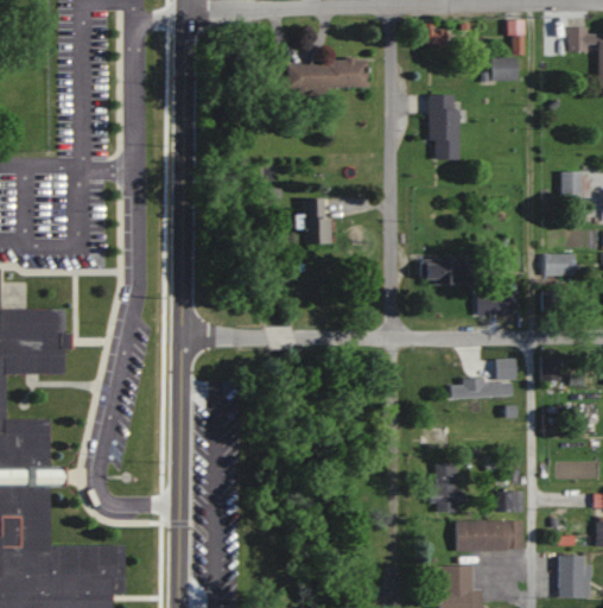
[(570,51),(598,51),(598,89),(602,89),(602,33),(589,35),(589,27),(570,27),(570,51)]
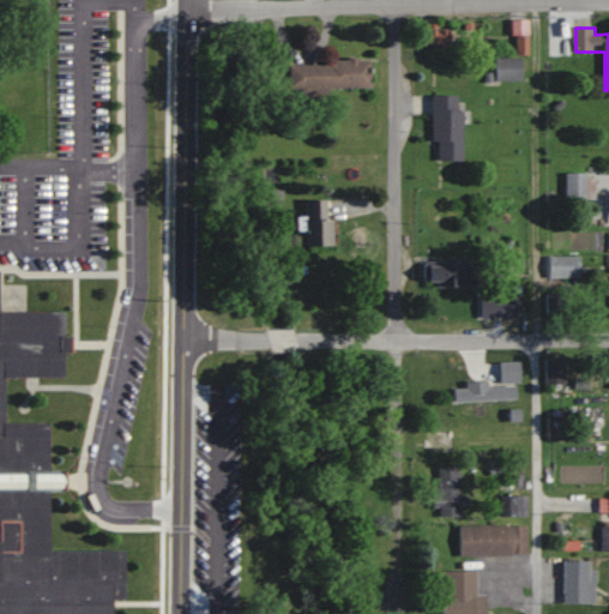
[(450,48),(450,30),(423,30),(423,48),(450,48)]
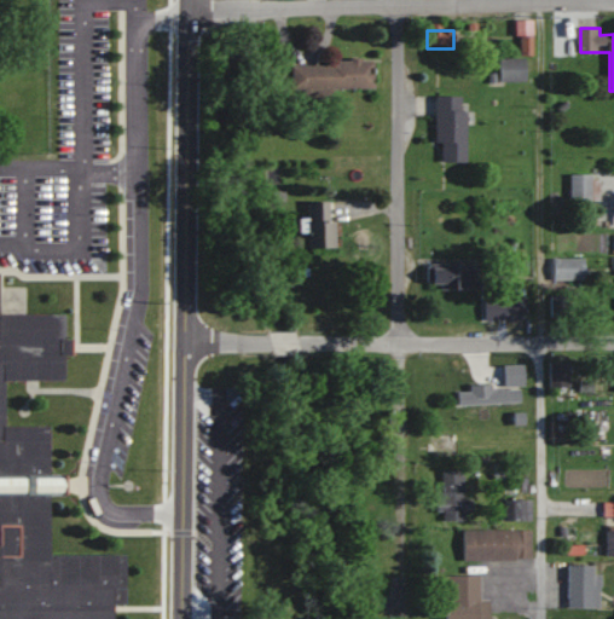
[(499,82),(527,82),(527,58),(499,58),(499,82)]
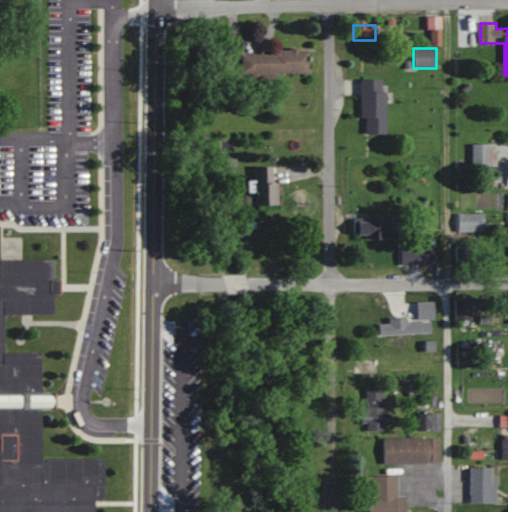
[(310,50),(272,50),(272,55),(244,55),(244,73),(310,74),(310,50)]
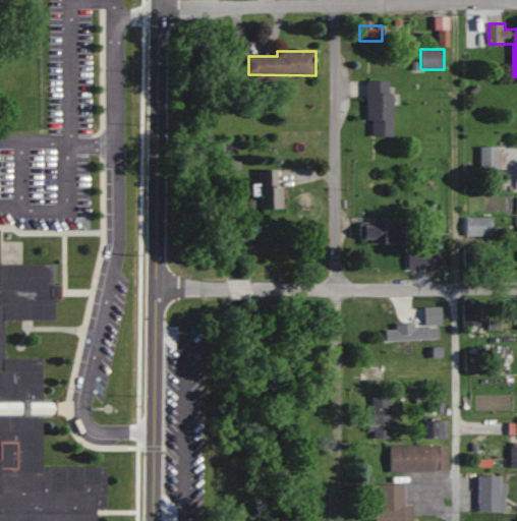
[(394,136),(394,80),(369,80),(369,136),(394,136)]
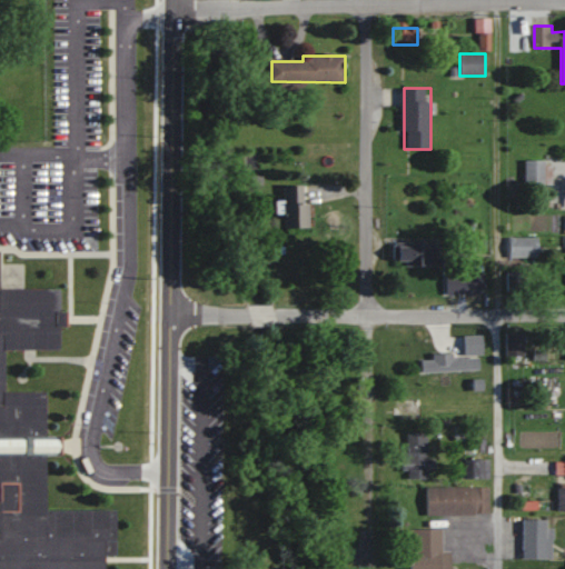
[(547,160),(526,160),(526,185),(552,185),(552,168),(547,168),(547,160)]
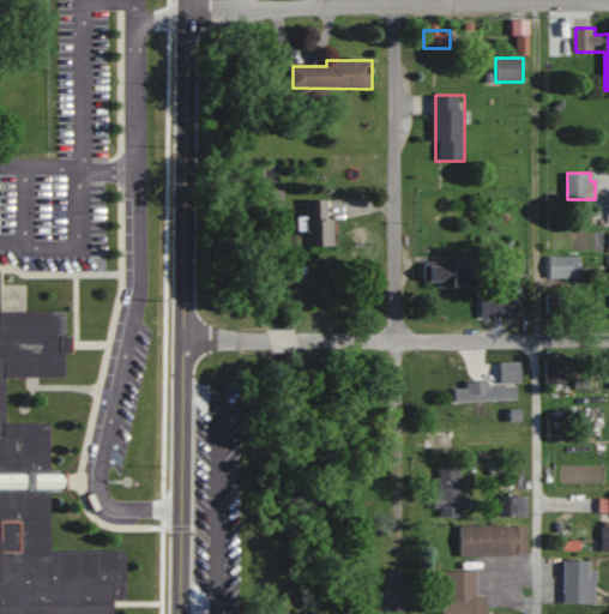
[(333,200),(307,200),(307,247),(333,247),(333,200)]
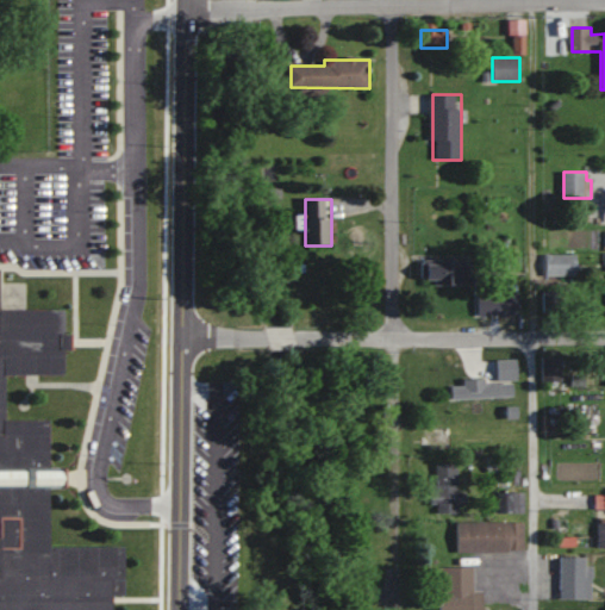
[(577,277),(577,254),(547,254),(547,277),(577,277)]
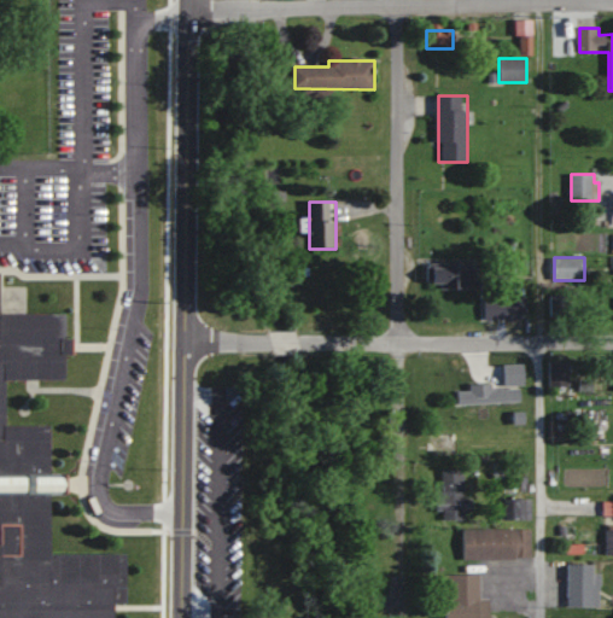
[(479,289),(479,263),(428,263),(428,289),(479,289)]
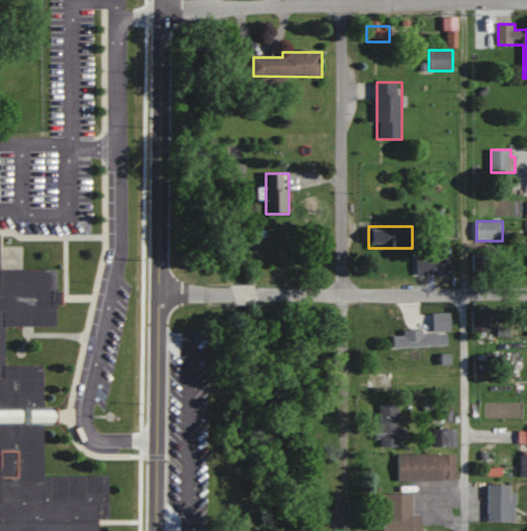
[(417,274),(452,274),(452,255),(417,255),(417,274)]
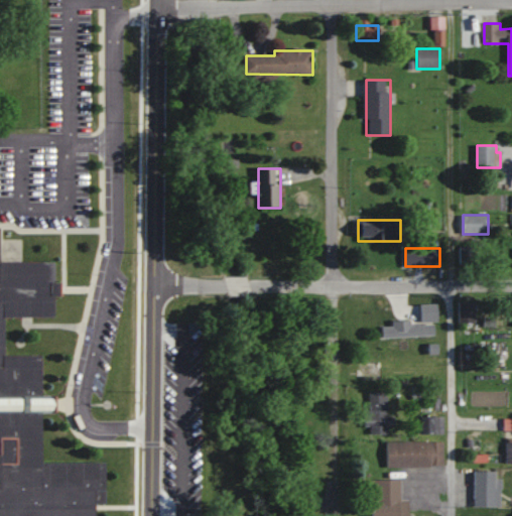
[(0,515),(95,515),(95,504),(105,504),(104,462),(41,464),(40,411),(53,411),(53,397),(42,397),(40,355),(5,356),(4,317),(56,316),(54,261),(0,262),(0,515)]
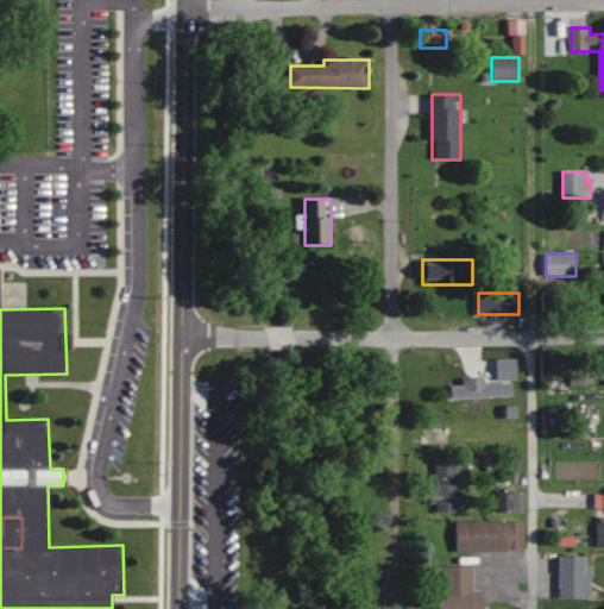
[(543,380),(560,380),(560,356),(543,356),(543,380)]
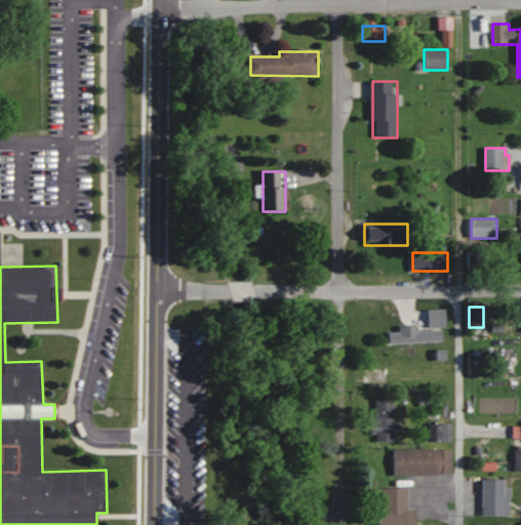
[(429,326),(447,326),(447,310),(429,310),(429,326)]
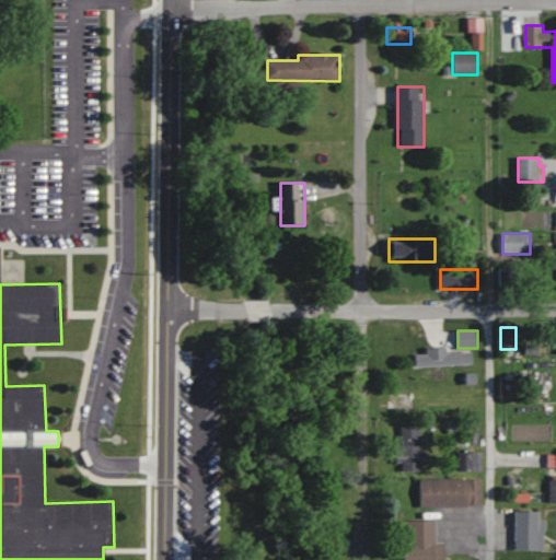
[(416,354),(416,364),(473,364),(473,354),(416,354)]
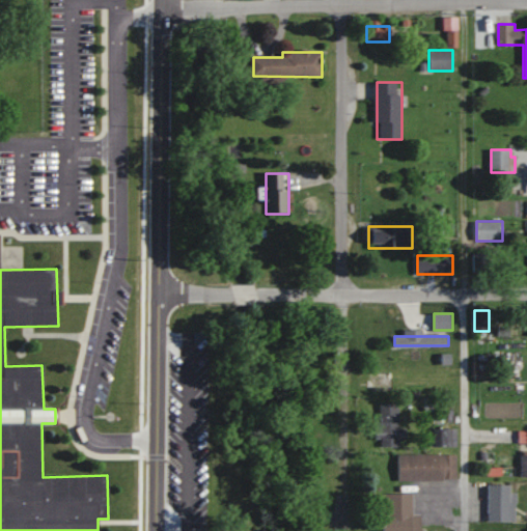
[(394,371),(367,371),(367,392),(394,392),(394,371)]
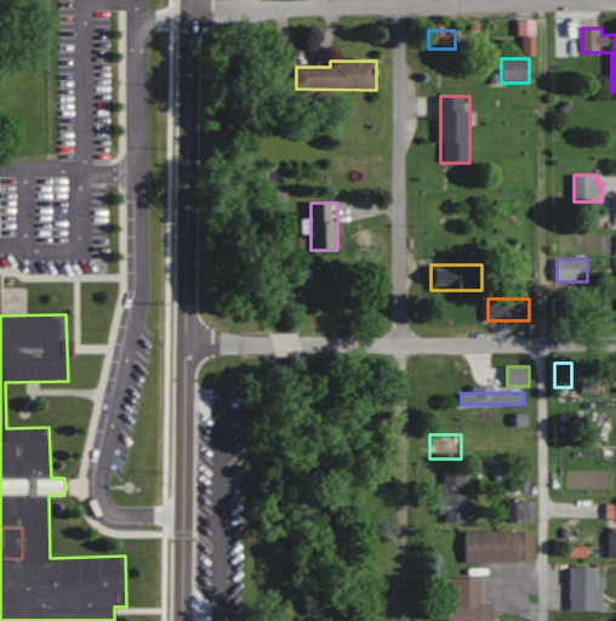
[(467,471),(443,471),(443,522),(468,522),(468,511),(474,511),(474,501),(467,501),(467,471)]
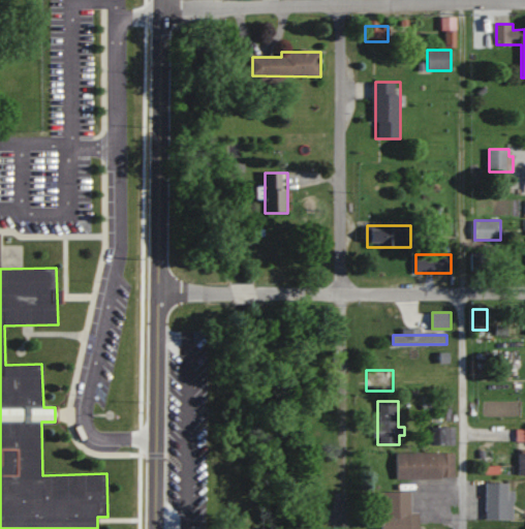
[(456,478),(456,452),(396,452),(396,478),(456,478)]
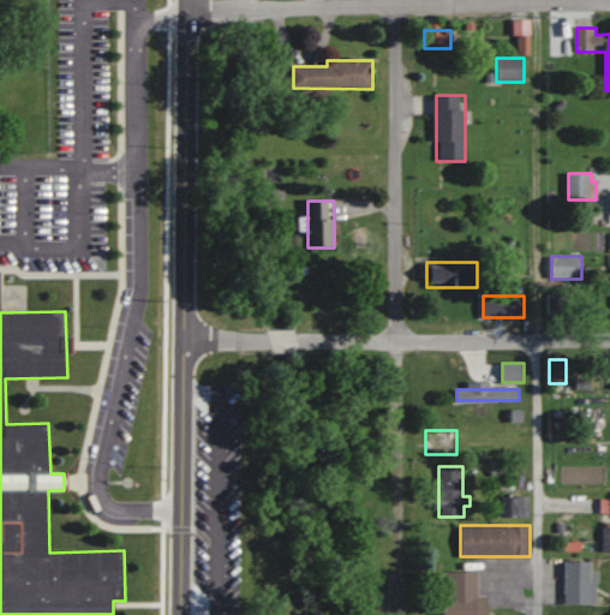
[(566,595),(598,595),(598,561),(566,561),(566,595)]
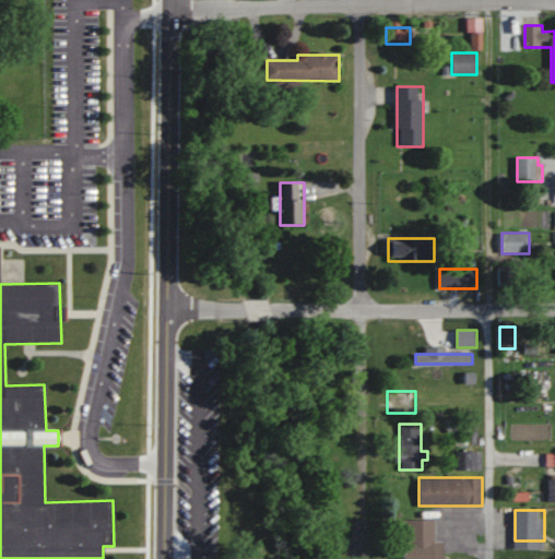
[(441,558),(443,540),(435,540),(435,520),(402,519),(401,558),(441,558)]
